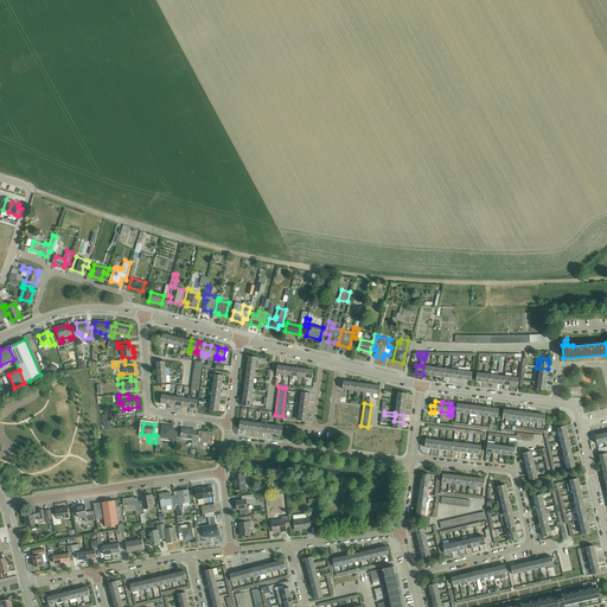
[(172,441),(177,442),(178,435),(173,434),(173,427),(163,426),(161,438),(172,439),(172,441)]
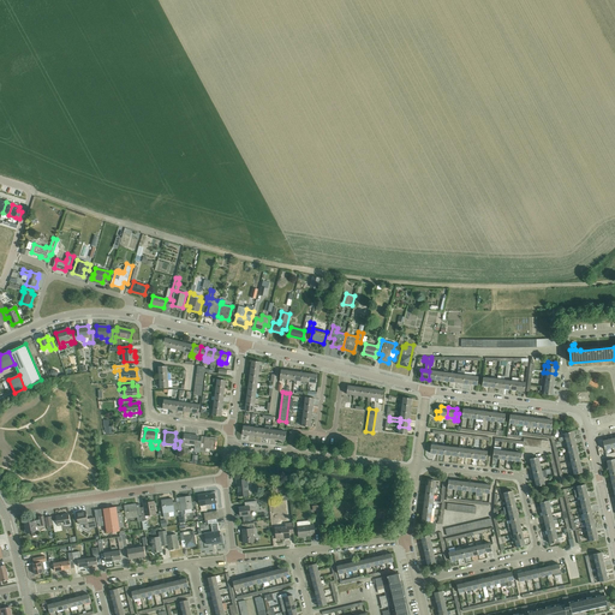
[(559,442),(566,441),(574,439),(573,431),(565,434),(565,437),(559,439),(559,442)]
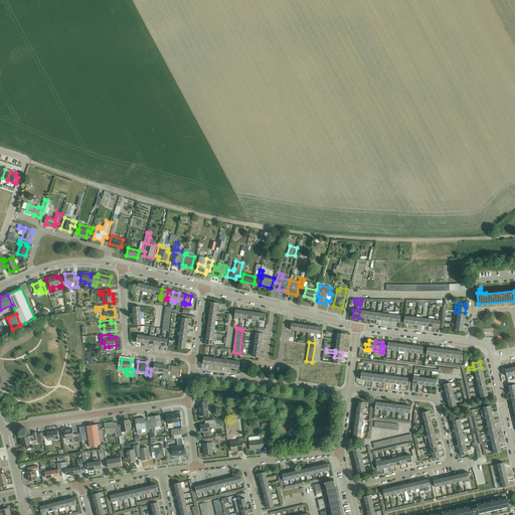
[(167,378),(167,375),(168,370),(165,369),(166,365),(154,363),(153,371),(163,373),(162,379),(167,380),(167,378)]
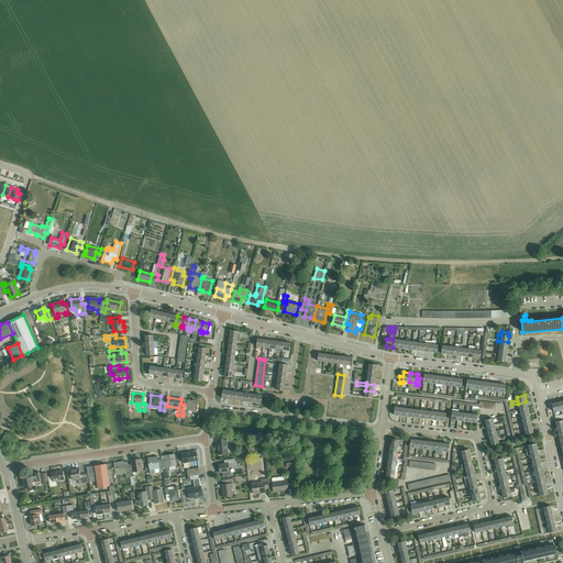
[(186,410),(183,410),(183,414),(188,414),(188,411),(197,412),(198,401),(185,400),(184,406),(187,407),(186,410)]
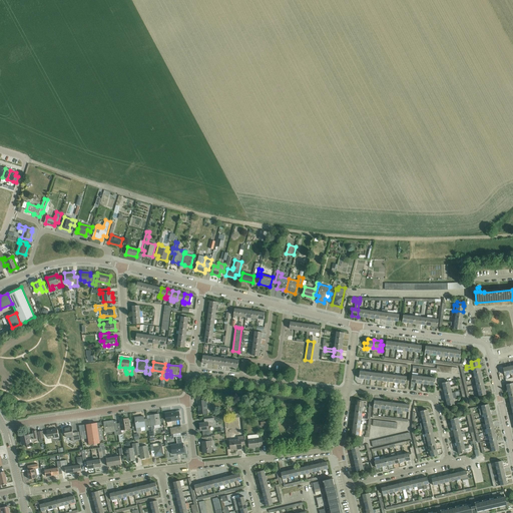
[(198,406),(199,415),(207,414),(206,400),(196,401),(197,406),(198,406)]
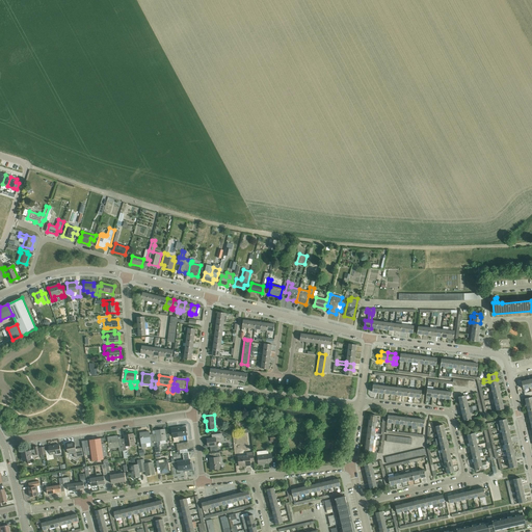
[(498,428),(508,425),(506,419),(499,421),(500,423),(497,424),(498,428)]
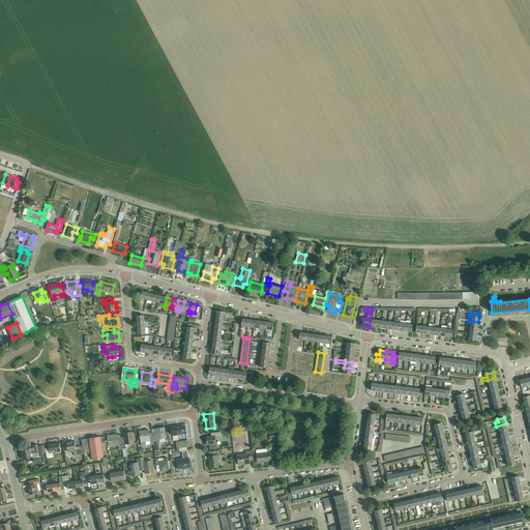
[(186,434),(185,429),(186,429),(185,423),(181,424),(181,425),(172,427),(173,436),(186,434)]
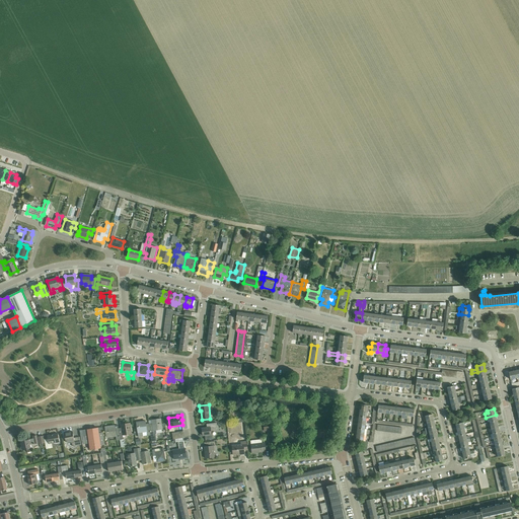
[(149,426),(151,436),(152,443),(157,442),(156,434),(157,434),(156,430),(162,430),(161,419),(152,420),(152,426),(149,426)]
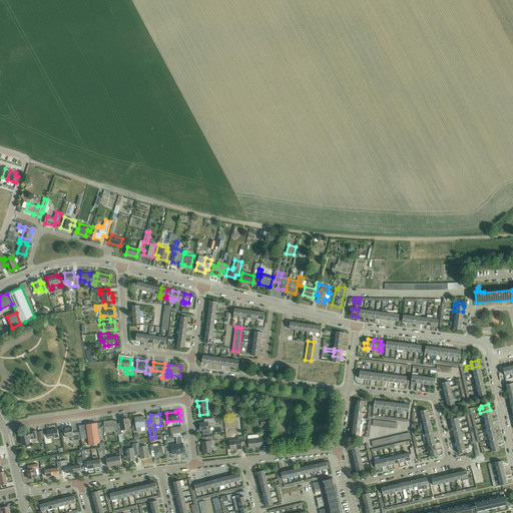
[(145,431),(149,431),(147,421),(144,422),(143,416),(134,418),(136,428),(137,432),(141,431),(141,427),(145,427),(145,431)]
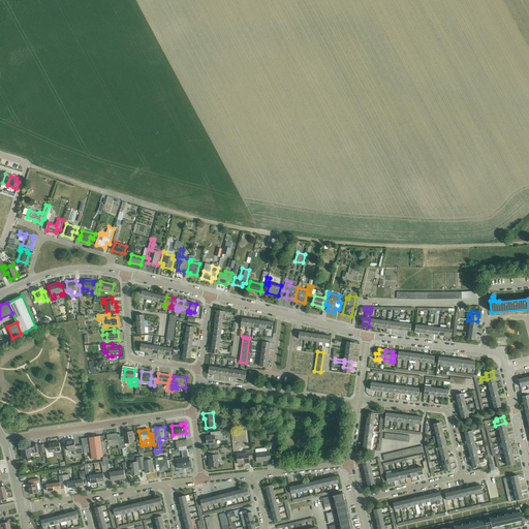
[(213,436),(206,437),(207,444),(209,444),(209,448),(217,447),(216,443),(215,443),(215,439),(217,439),(217,437),(221,437),(220,431),(212,432),(213,436)]
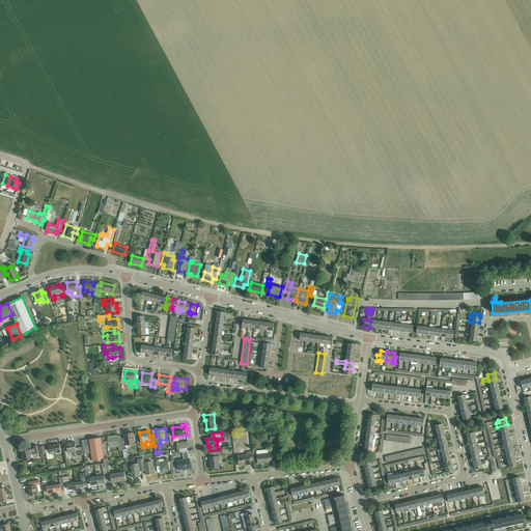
[(121,441),(122,450),(123,457),(128,457),(127,449),(126,449),(126,445),(135,444),(133,434),(123,435),(124,440),(121,441)]
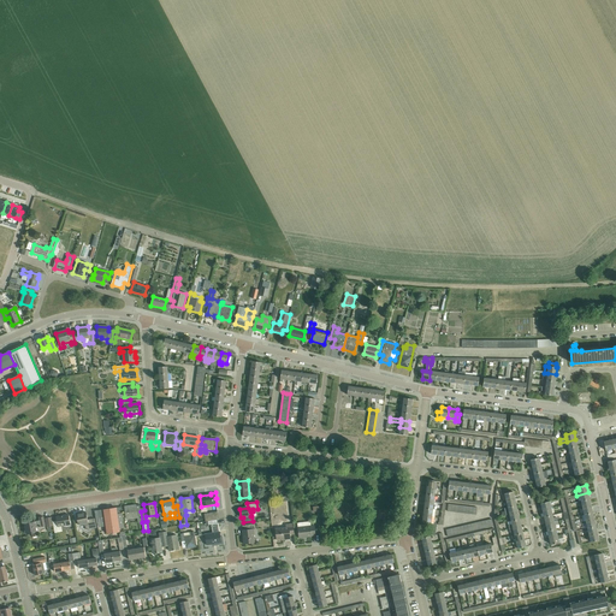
[(318,516),(324,516),(324,504),(314,504),(314,511),(318,510),(318,516)]
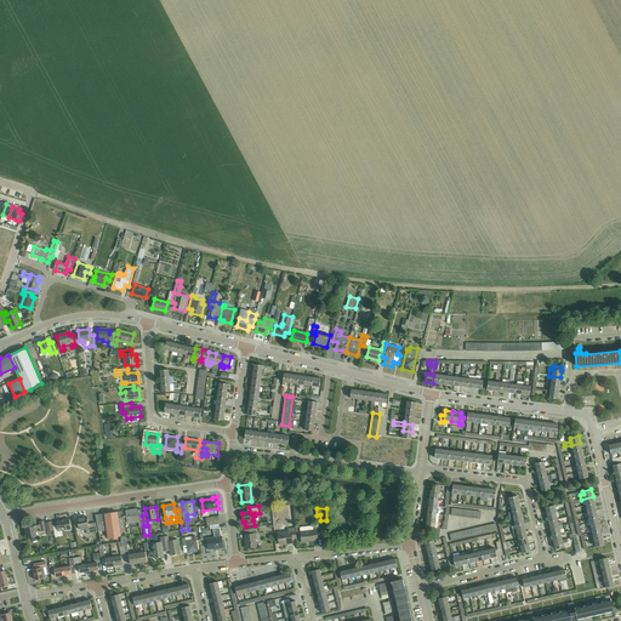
[(140,527),(143,527),(142,516),(137,516),(137,510),(126,511),(127,524),(138,522),(140,527)]
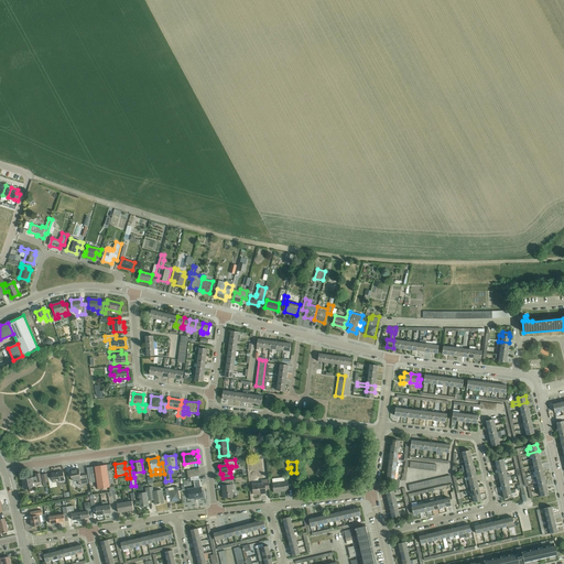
[(465,465),(462,466),(463,472),(466,472),(474,469),(473,463),(465,465)]
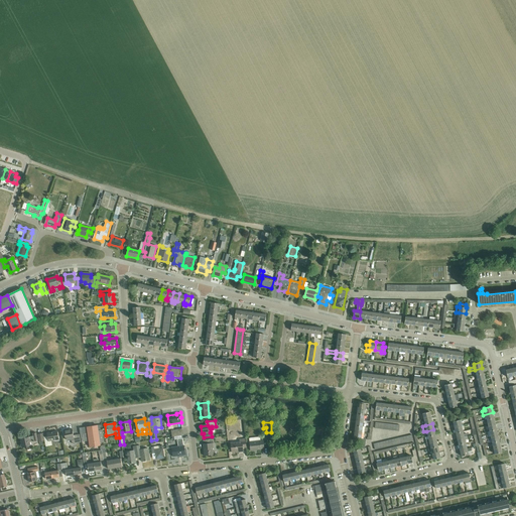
[(82,428),(79,428),(81,440),(83,439),(84,442),(89,441),(90,447),(100,445),(100,443),(104,442),(102,425),(91,426),(91,425),(90,425),(90,426),(82,428)]
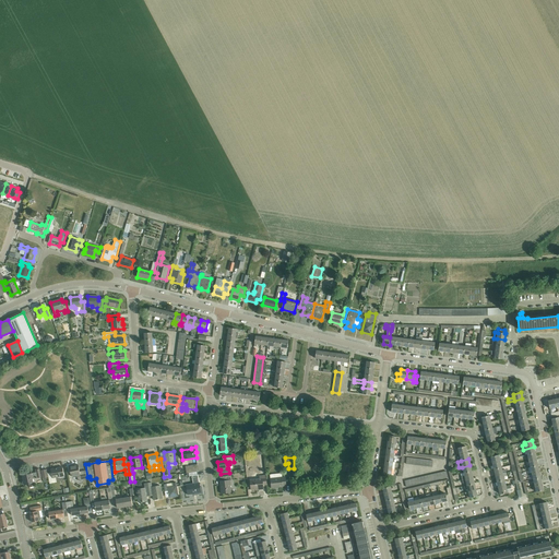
[(70,466),(71,471),(70,472),(71,473),(72,477),(76,476),(76,477),(78,477),(79,482),(87,479),(86,471),(80,472),(78,465),(75,465),(74,465),(74,466),(73,465),(72,466),(71,466),(70,466)]
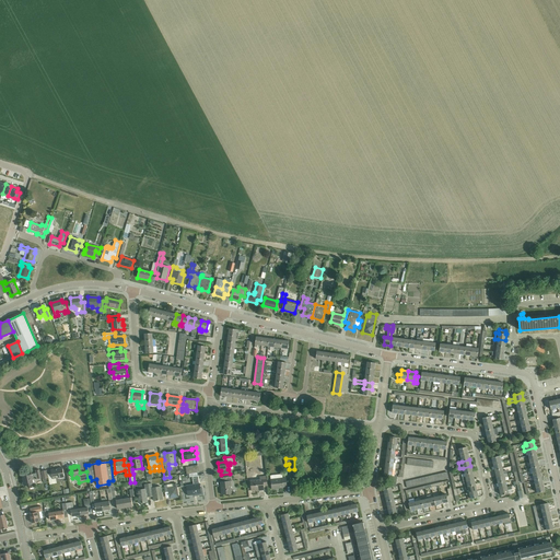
[(53,479),(56,478),(59,478),(59,479),(65,478),(62,468),(50,470),(51,474),(53,479)]
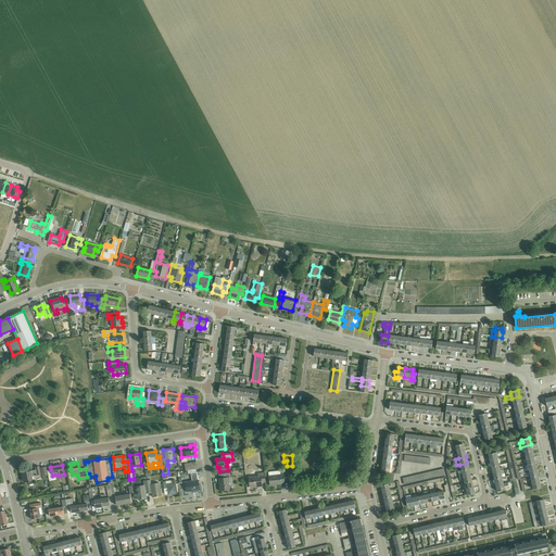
[(23,472),(24,482),(29,481),(29,484),(34,484),(32,477),(38,475),(38,476),(40,476),(39,467),(35,467),(36,470),(23,472)]
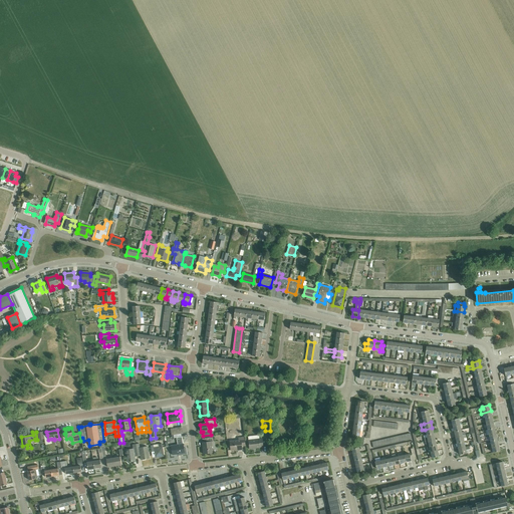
[(382,446),(412,439),(410,433),(380,440),(382,446)]
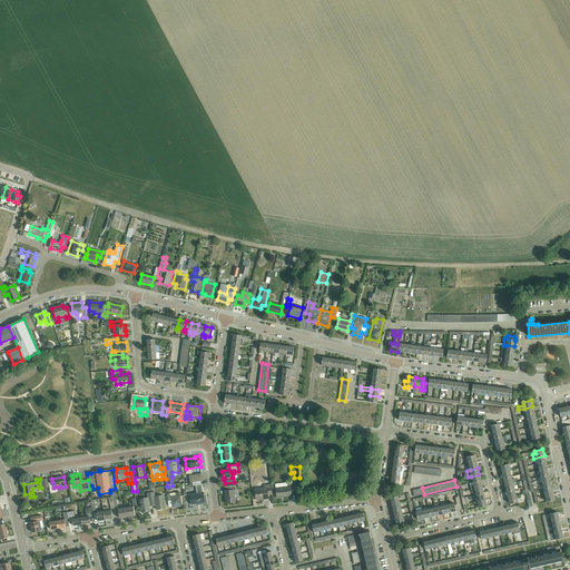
[(470,487),(471,490),(482,487),(481,481),(473,482),(473,485),(470,487)]
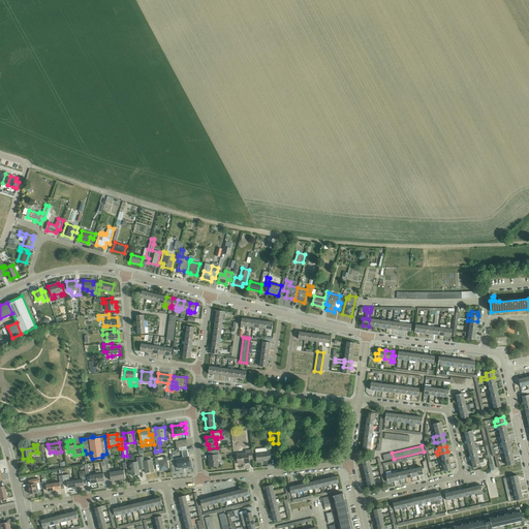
[(50,453),(49,447),(45,448),(48,458),(54,457),(53,452),(50,453)]
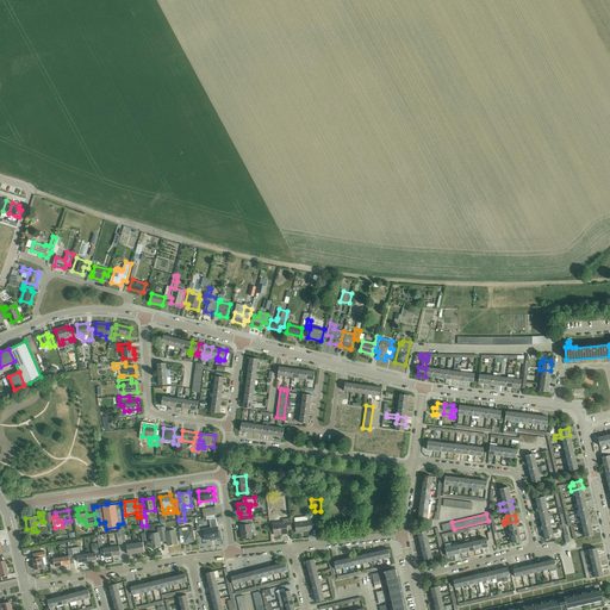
[(541,518),(542,526),(551,524),(549,521),(553,520),(552,516),(541,518)]
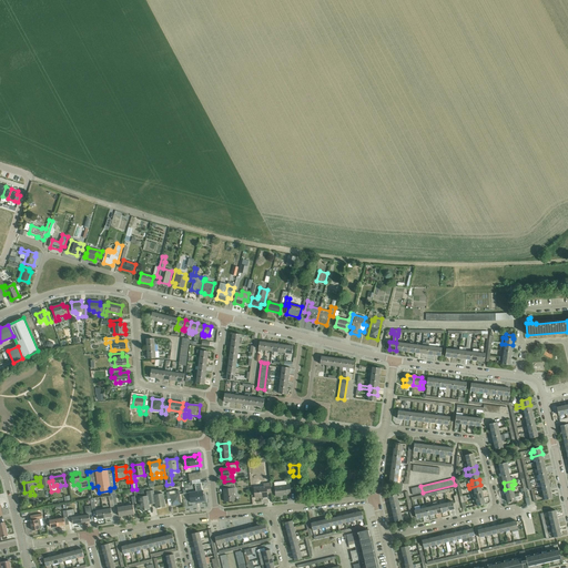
[(275,486),(274,486),(275,496),(287,495),(287,494),(291,494),(290,485),(281,486),(281,482),(274,483),(275,486)]
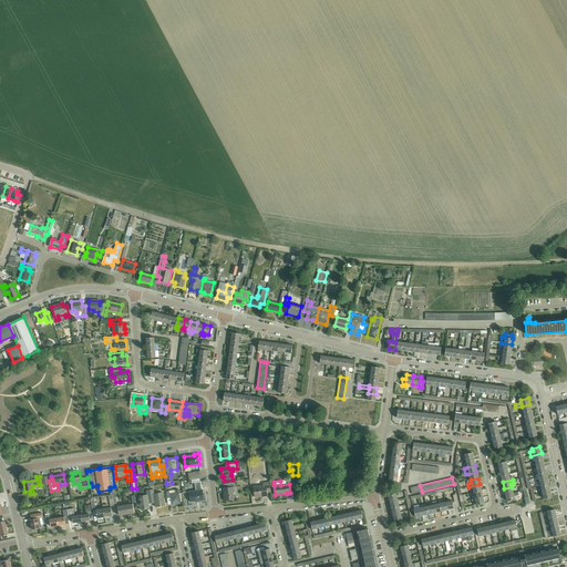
[(233,487),(235,487),(235,482),(225,483),(226,488),(223,488),(224,502),(235,500),(233,487)]
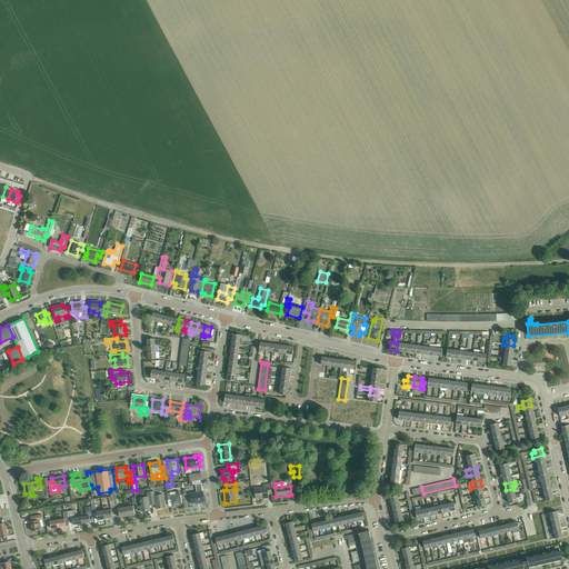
[(268,493),(272,493),(271,485),(267,485),(267,488),(255,489),(256,498),(263,498),(263,499),(269,498),(268,493)]
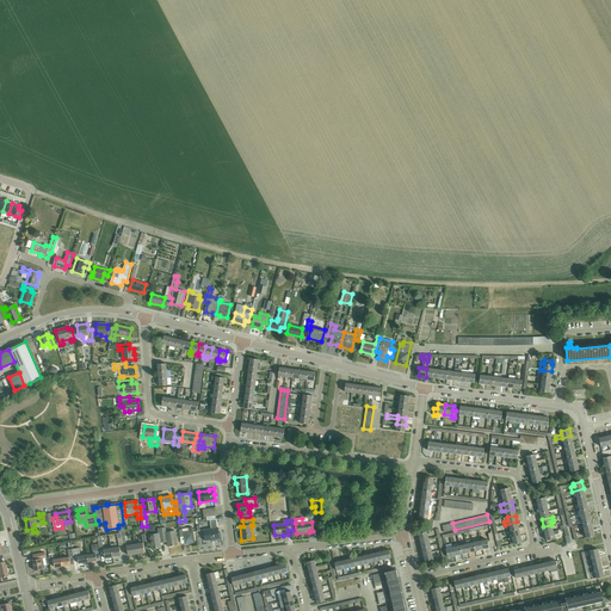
[(455,530),(452,523),(442,526),(444,532),(455,530)]
